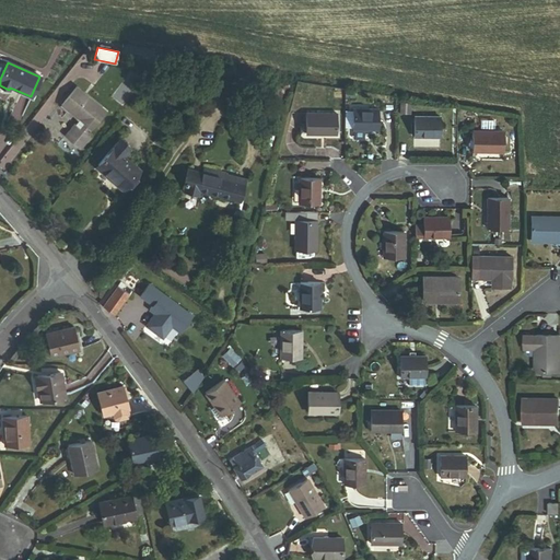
[(76,88),(61,105),(79,119),(81,117),(86,121),(84,124),(86,126),(91,130),(106,112),(76,88)]
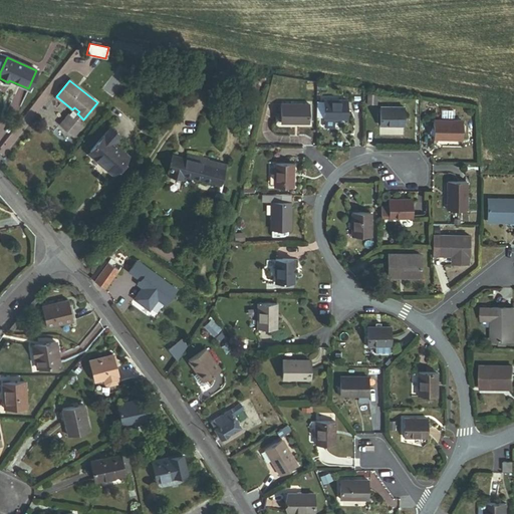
[(376,90),(362,88),(362,104),(376,104),(376,90)]
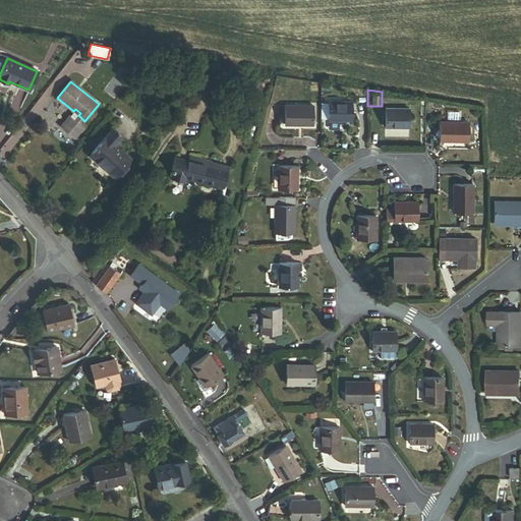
[(351,120),(351,102),(321,102),(321,120),(351,120)]
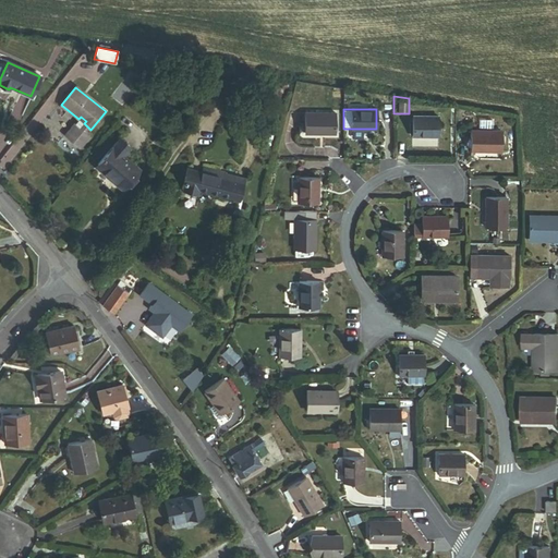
[(304,113),(304,133),(335,133),(335,113),(304,113)]
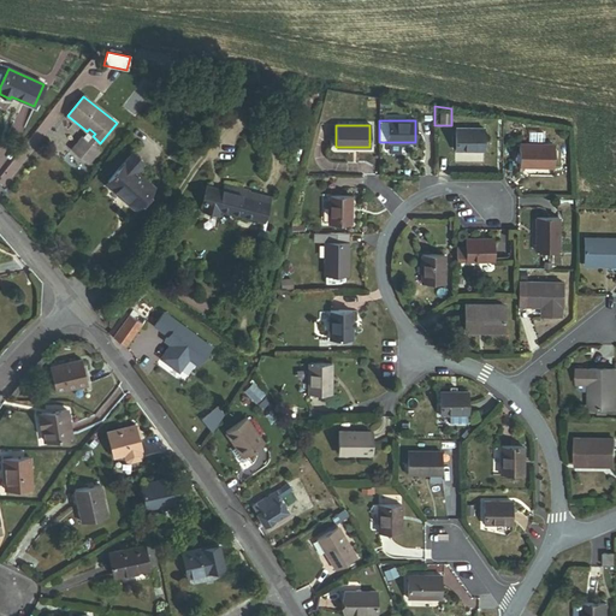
[(484,128),(454,129),(454,150),(484,149),(484,128)]
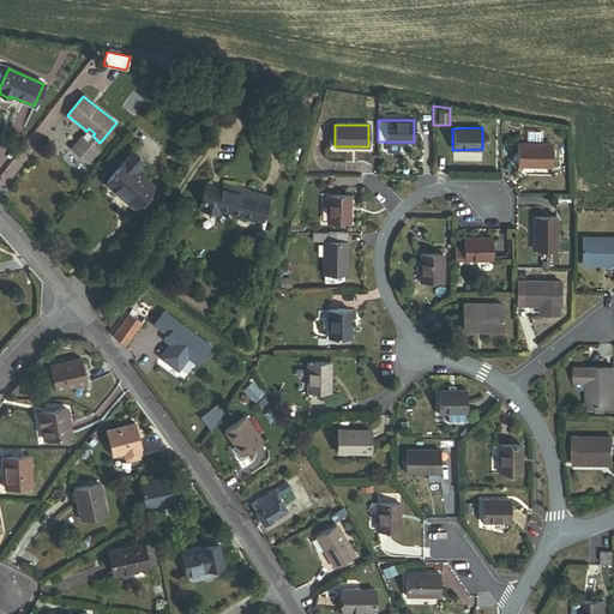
[(82,136),(71,149),(88,163),(98,150),(90,143),(95,138),(92,136),(95,133),(89,128),(86,131),(82,137),(82,136)]
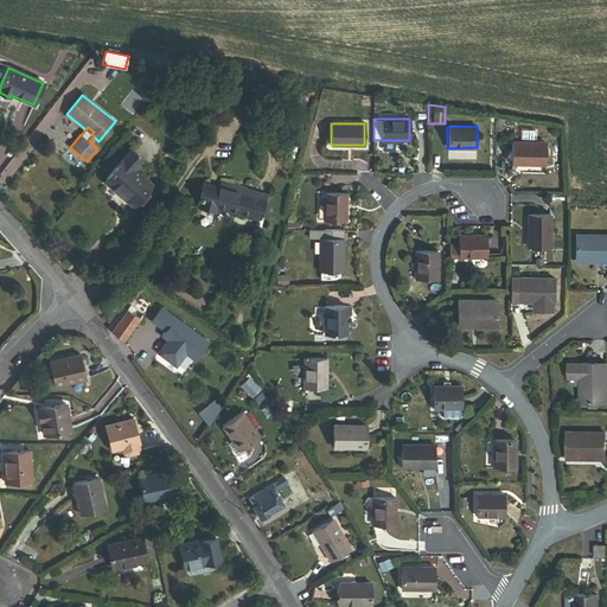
[(512,142),(512,165),(544,165),(544,142),(512,142)]
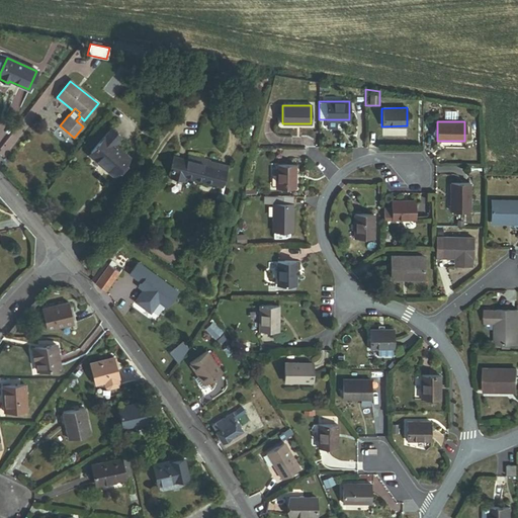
[(111,130),(105,137),(113,144),(120,137),(111,130)]
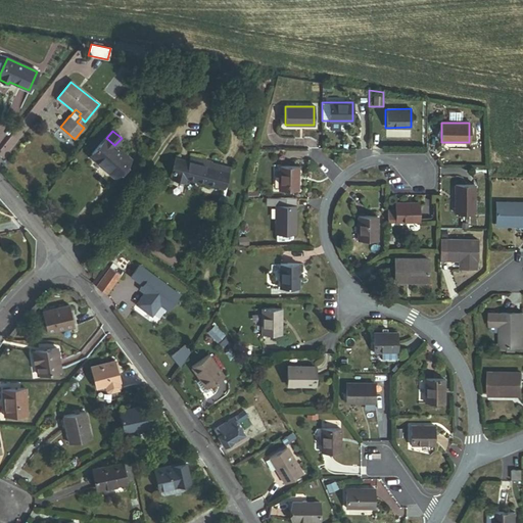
[(105,172),(114,179),(131,159),(114,145),(106,138),(92,154),(108,169),(105,172)]
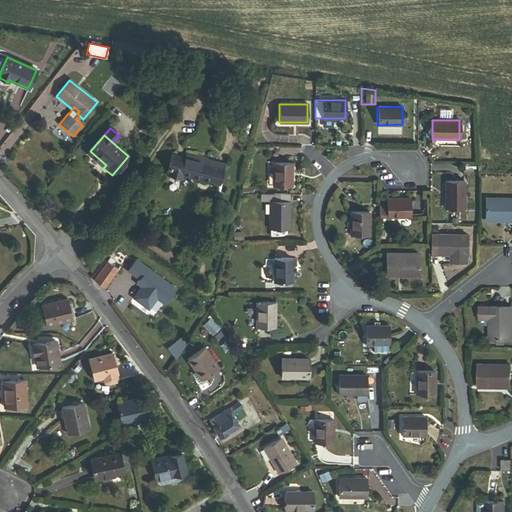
[(106,165),(90,151),(88,154),(103,168),(106,165)]
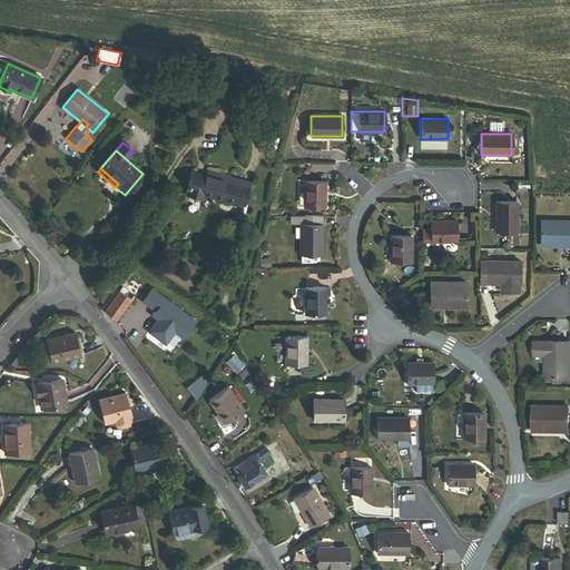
[(228,176),(208,172),(206,176),(190,172),(185,190),(187,190),(186,195),(202,198),(203,195),(243,205),(248,183),(228,178),(228,176)]
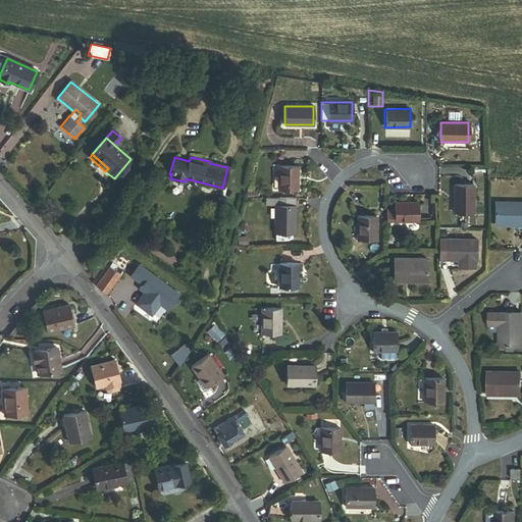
[(297,166),(278,166),(278,190),(297,190),(297,166)]
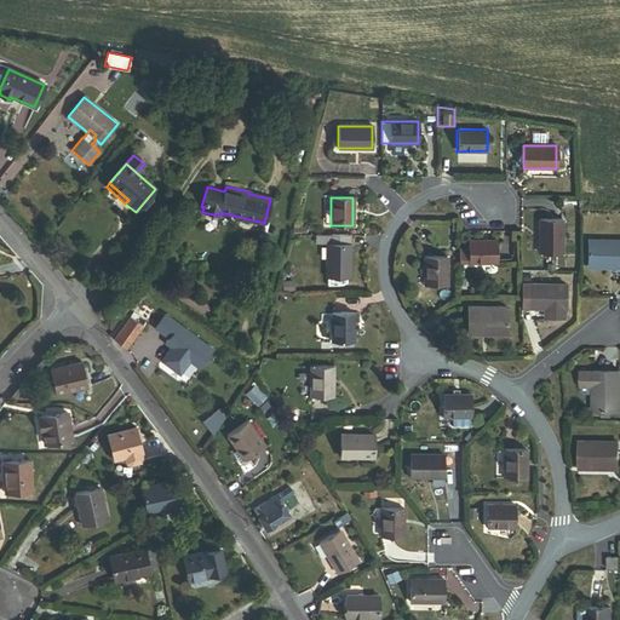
[(562,219),(539,219),(539,253),(562,253),(562,219)]
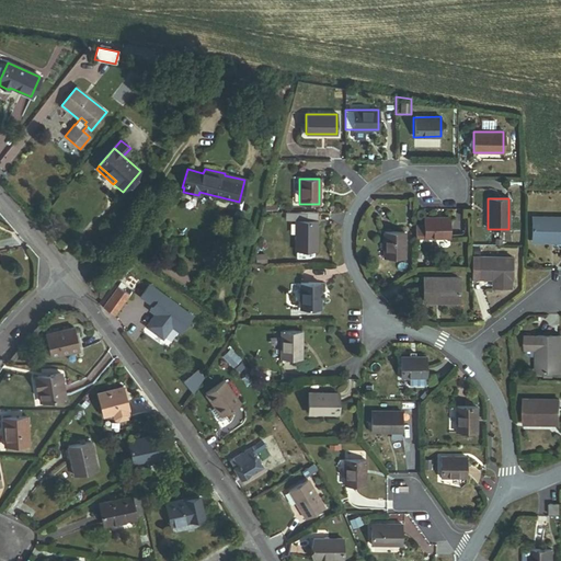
[(316,213),(296,213),(296,220),(296,251),(316,251),(316,213)]
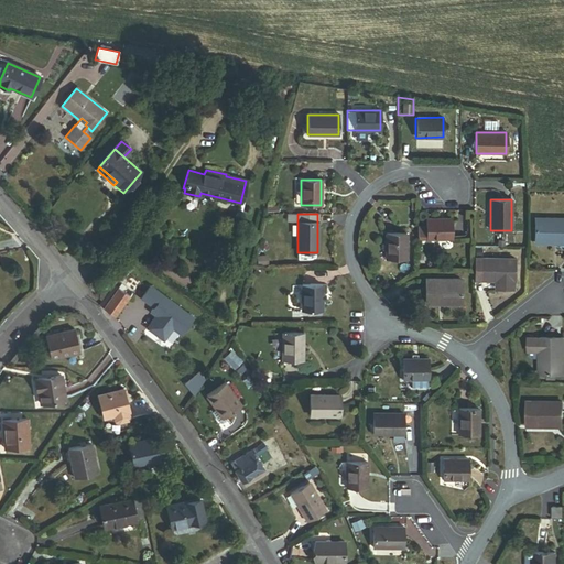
[(452,218),(425,218),(426,226),(426,239),(452,239),(452,218)]
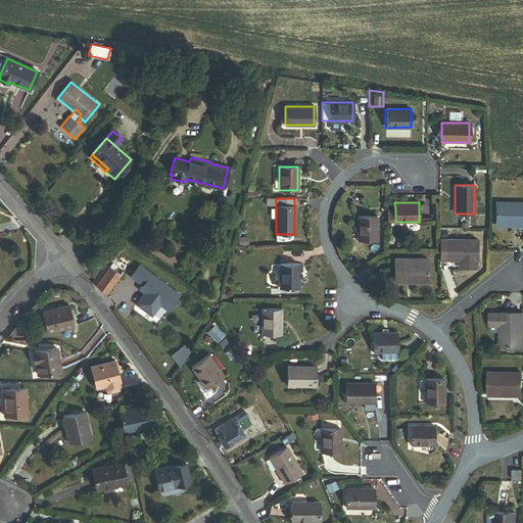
[(522,202),(495,202),(495,226),(522,226),(522,202)]
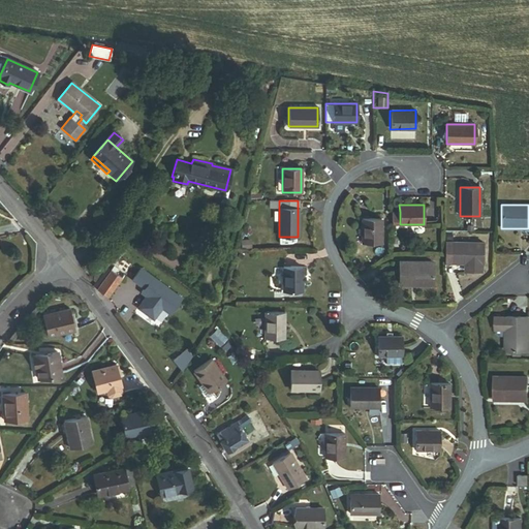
[(381,219),(362,219),(362,244),(381,244),(381,219)]
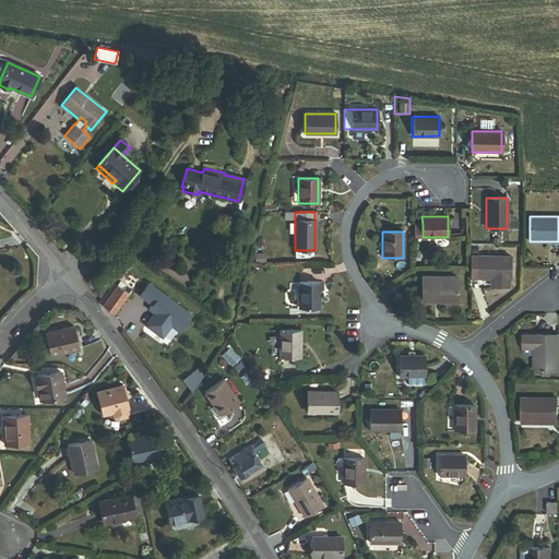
[(510,257),(478,257),(478,278),(491,277),(491,287),(509,287),(509,278),(510,278),(510,257)]
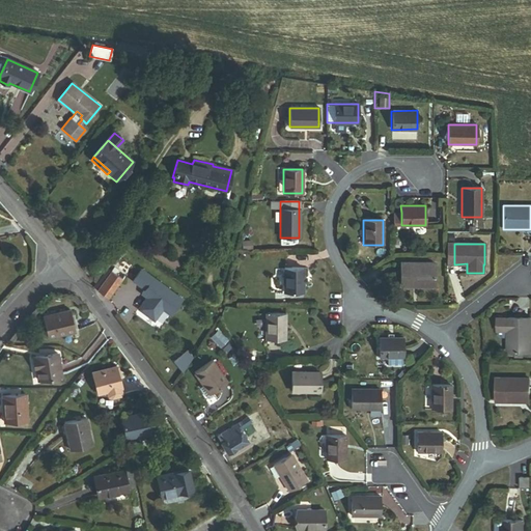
[(435,262),(400,262),(400,285),(435,286),(435,262)]
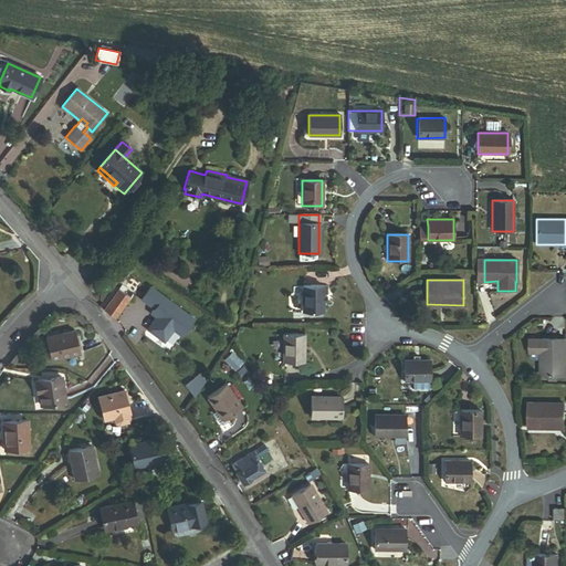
[(114,285),(102,303),(98,307),(111,324),(115,317),(104,310),(118,289),(114,285)]
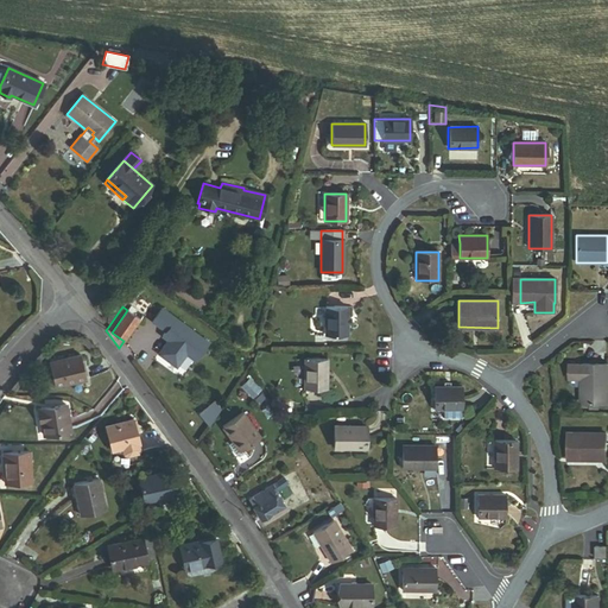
[(347,308),(324,308),(324,335),(347,334),(347,308)]
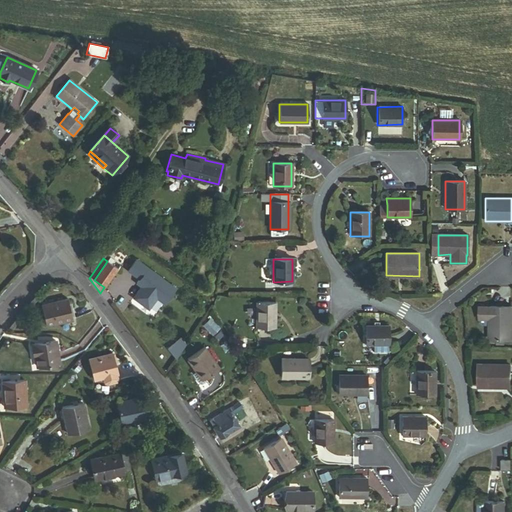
[(133,298),(149,309),(157,298),(164,303),(175,288),(136,260),(128,271),(139,279),(142,281),(142,285),(142,287),(133,298)]
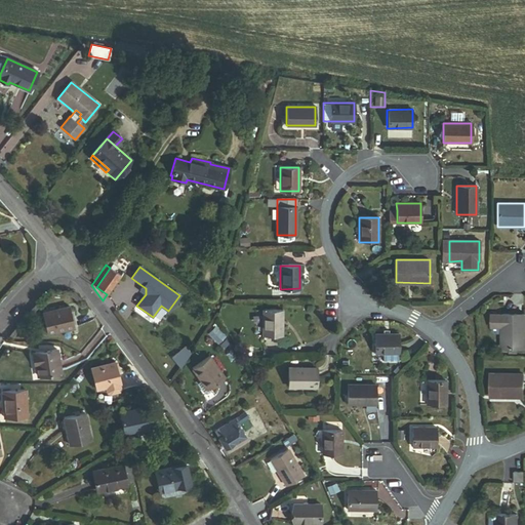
[(114,272),(110,268),(96,287),(107,294),(123,272),(117,268),(114,272)]
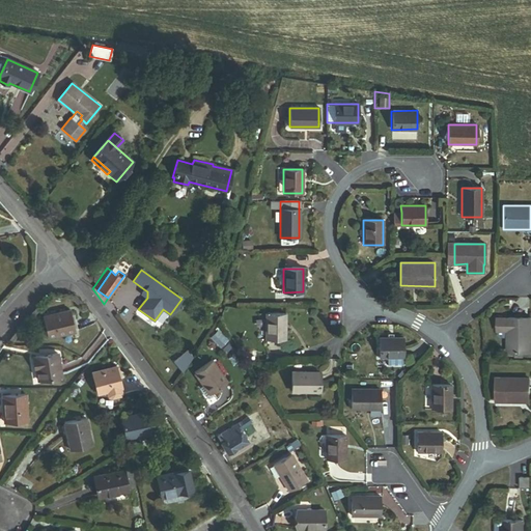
[(73,310),(70,311),(75,332),(64,335),(65,340),(79,337),(73,310)]
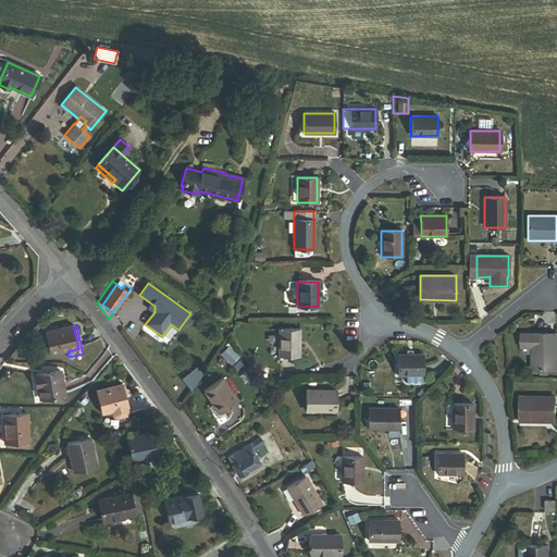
[(73,326),(45,333),(50,355),(67,351),(78,348),(73,326)]
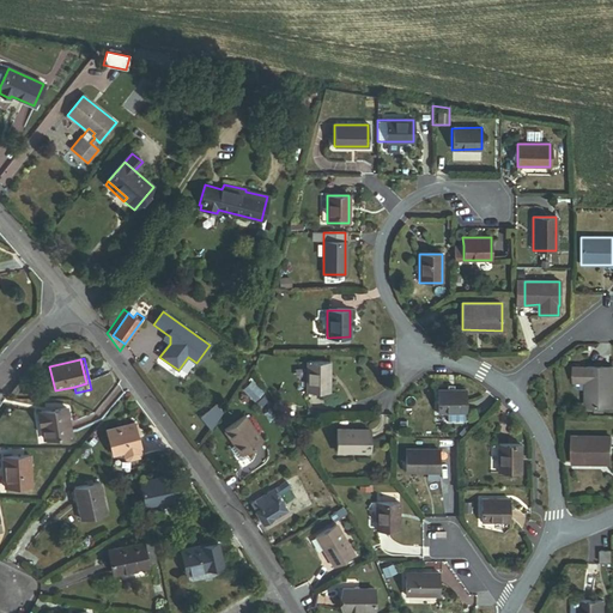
[(329,362),(307,362),(307,392),(328,392),(329,362)]
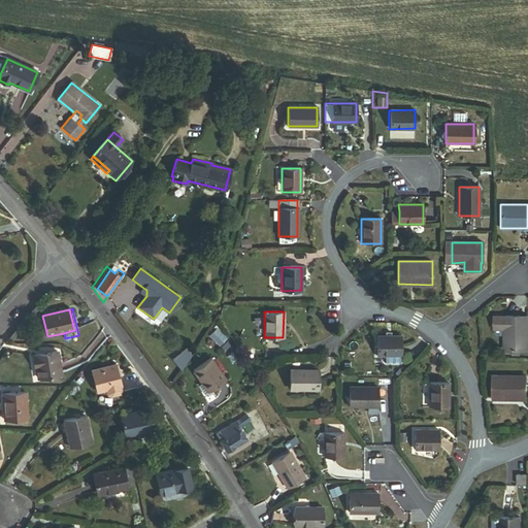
[(504,316),(494,316),(494,329),(504,329),(504,316)]
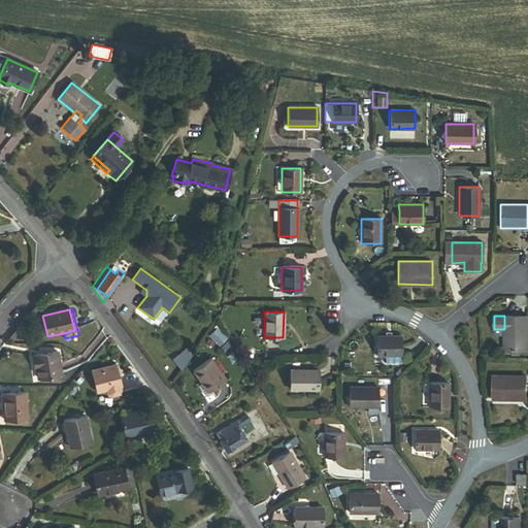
[(520,351),(527,351),(527,317),(504,316),(504,329),(504,335),(504,351),(513,351),(520,351)]
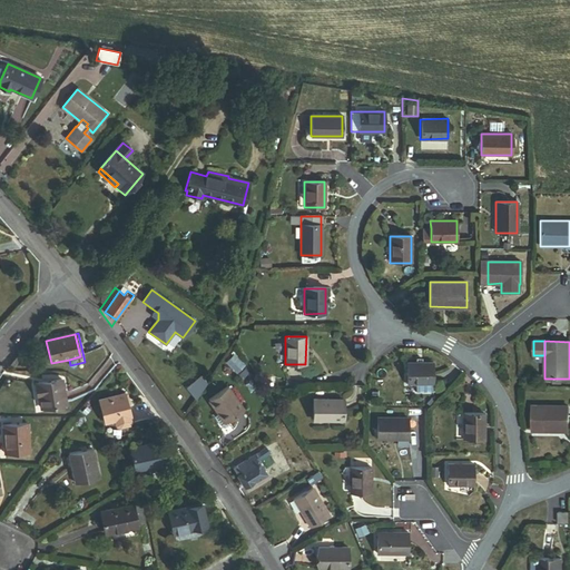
[(234,354),(226,362),(237,374),(245,365),(234,354)]
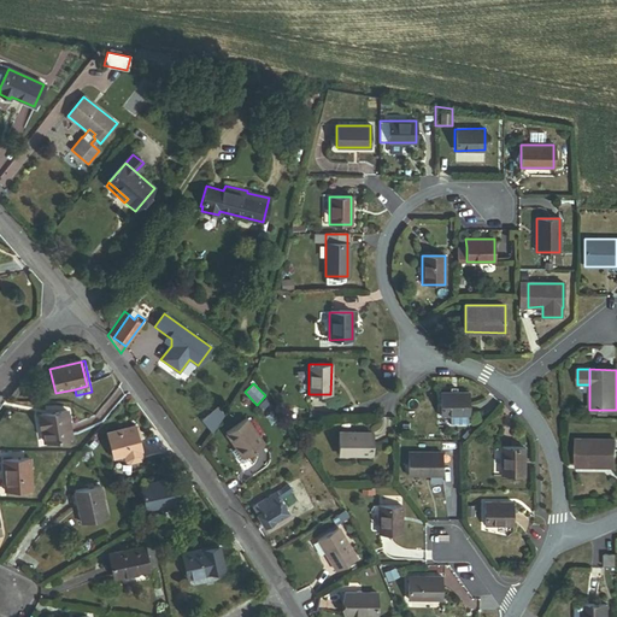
[(440,392),(440,416),(451,416),(469,416),(469,392),(457,392),(451,392),(440,392)]
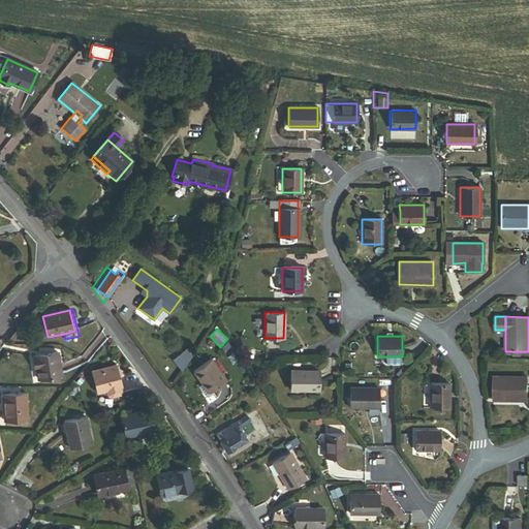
[(174,361),(182,370),(192,355),(187,349),(174,361)]
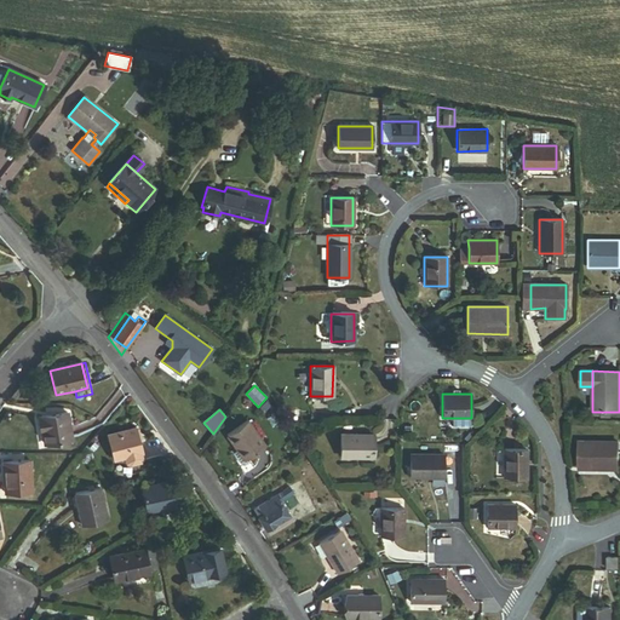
[(67,413),(39,418),(41,432),(42,432),(45,445),(72,440),(67,413)]
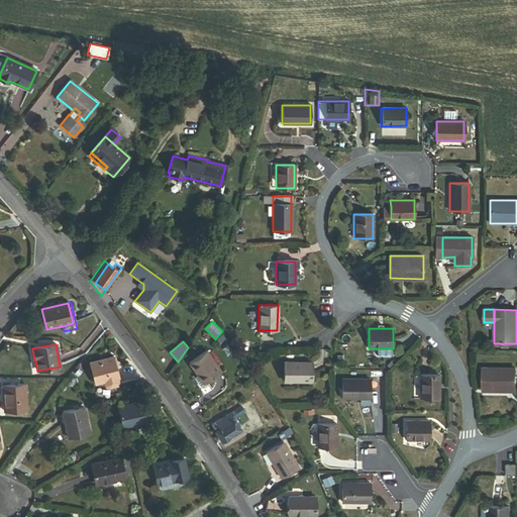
[(221,372),(206,350),(192,360),(201,374),(195,378),(202,387),(204,388),(209,384),(207,382),(221,372)]
